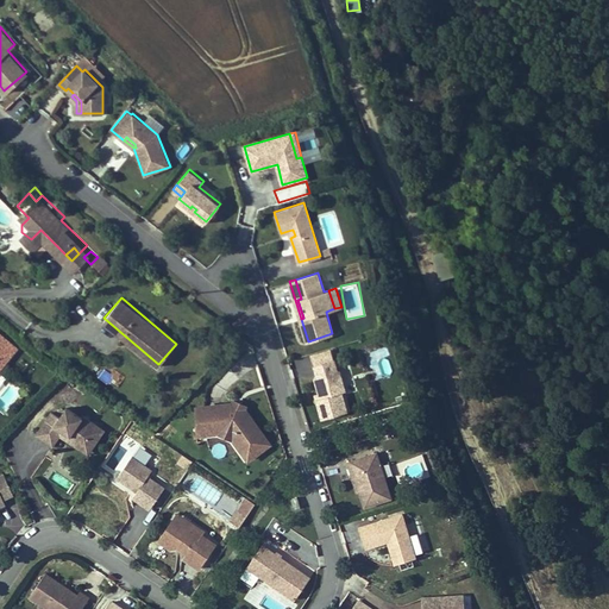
[(0,376),(26,347),(0,322),(0,376)]
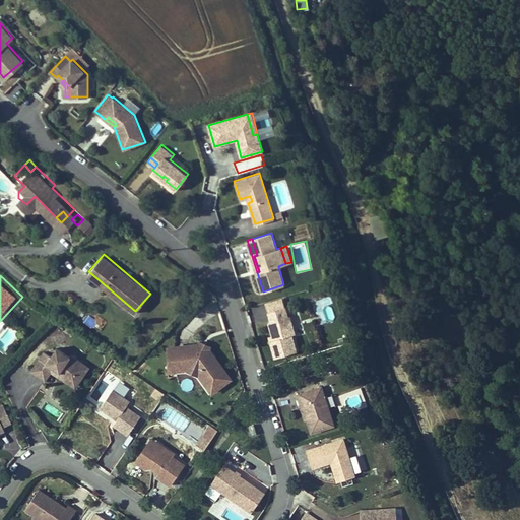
[(294,344),(288,327),(291,326),(286,309),(284,309),(281,300),(264,305),(267,315),(265,315),(269,328),(270,332),(267,333),(272,350),(294,344)]
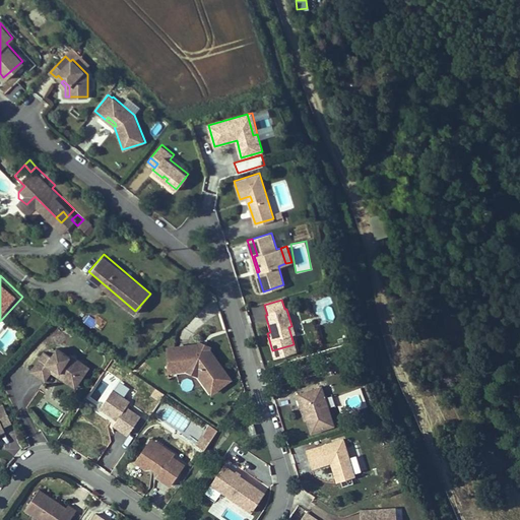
[(164,345),(168,367),(185,364),(195,369),(210,388),(229,375),(207,346),(193,340),(164,345)]
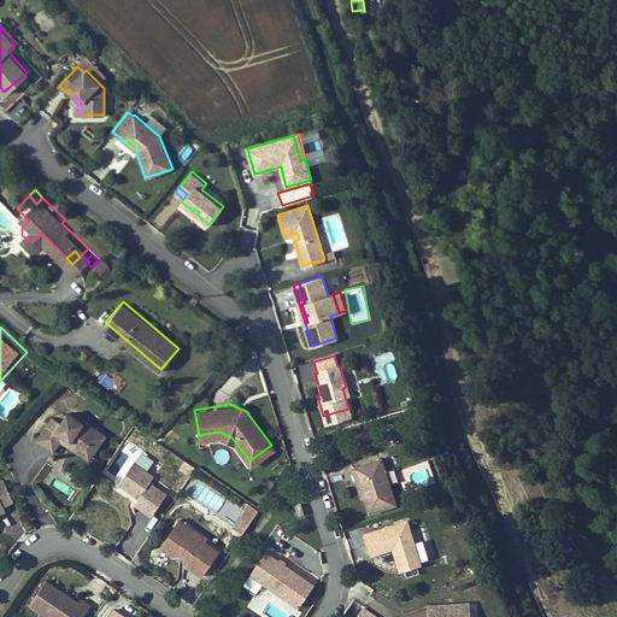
[(57,409),(40,430),(57,444),(64,434),(66,430),(88,446),(103,427),(89,416),(87,418),(72,406),(65,415),(57,409)]
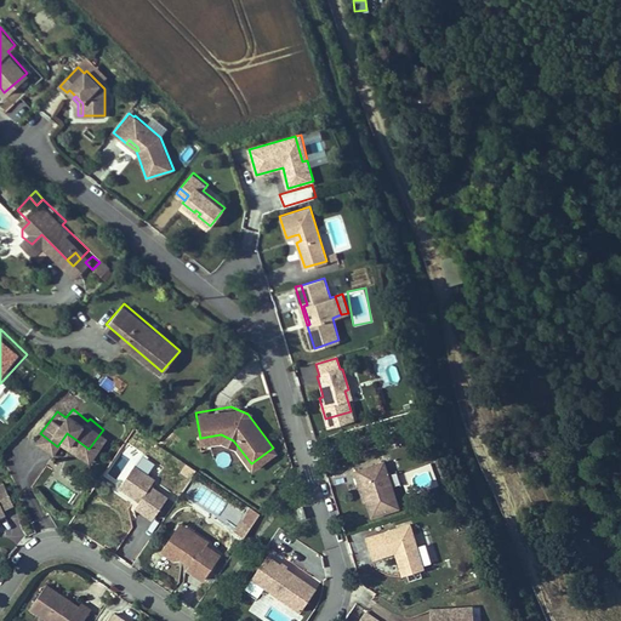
[(89,449),(67,433),(64,437),(92,459),(110,436),(103,429),(89,449)]
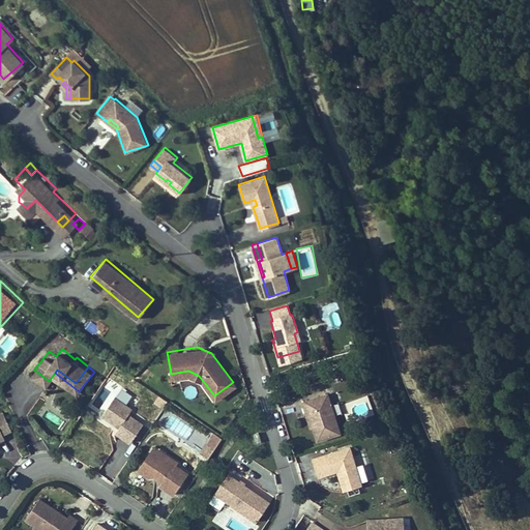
[(188,371),(171,374),(171,378),(186,376),(198,380),(210,398),(214,395),(199,376),(188,371)]
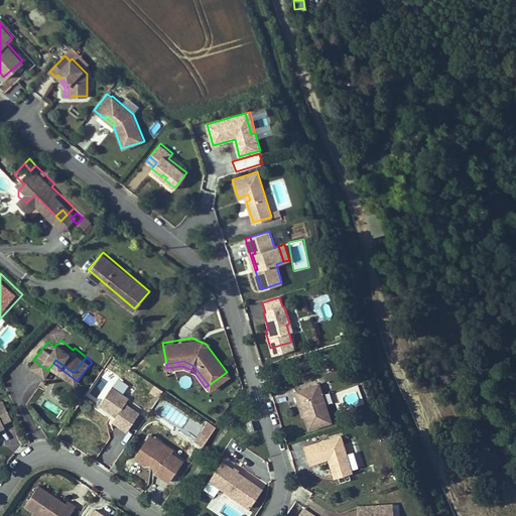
[(317,379),(292,386),(296,397),(298,396),(303,410),(308,426),(331,419),(317,379)]
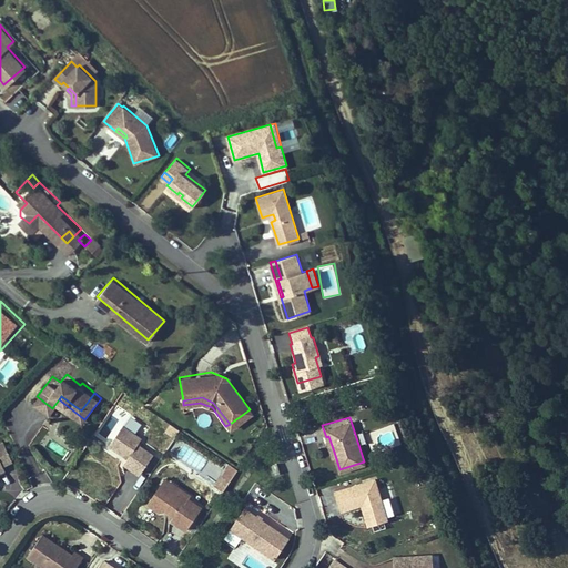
[(108,421),(98,433),(105,438),(114,426),(108,421)]
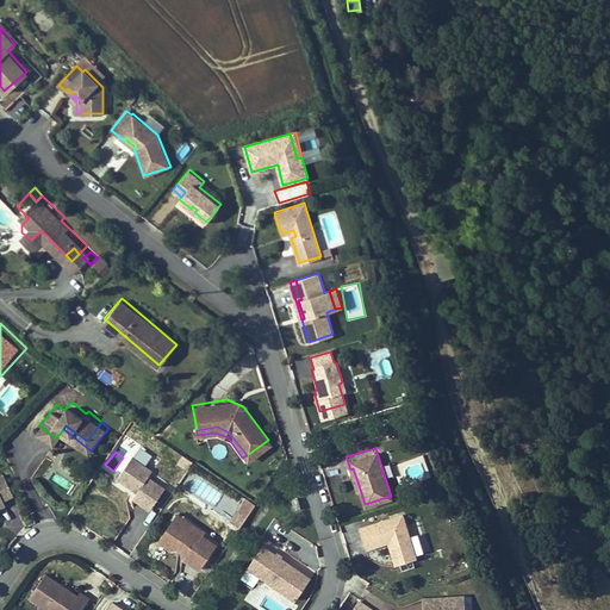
[(130,453),(116,473),(129,483),(134,481),(137,484),(135,486),(130,492),(148,505),(162,485),(145,473),(150,467),(130,453)]
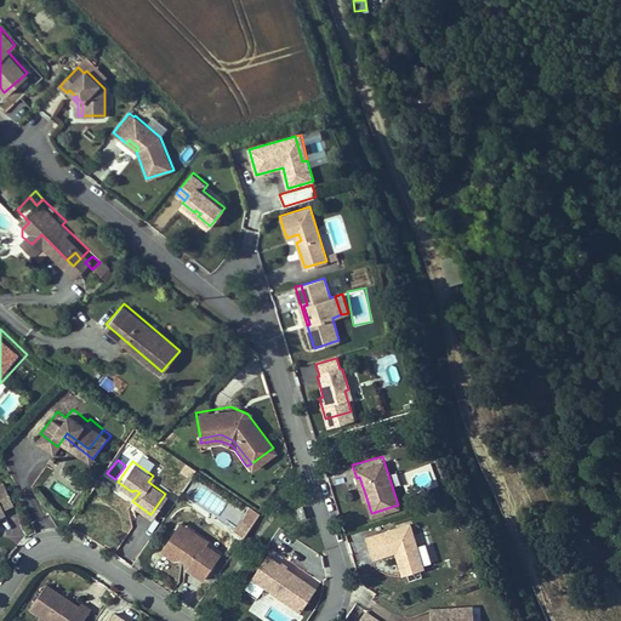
[(0,518),(6,511),(11,508),(9,503),(18,499),(9,478),(0,482),(0,518)]
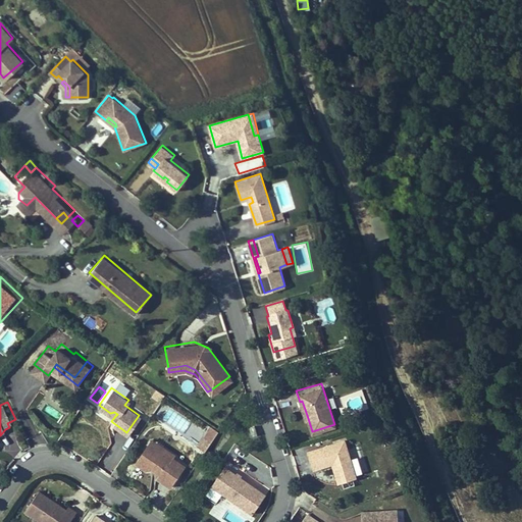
[(210,439),(217,428),(211,424),(204,434),(210,439)]
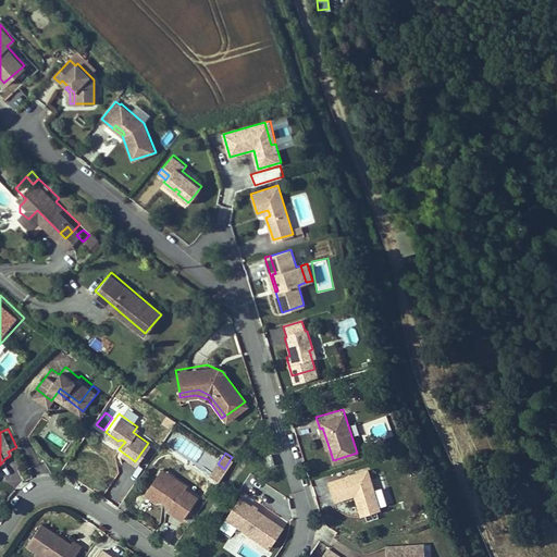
[(367,467),(327,480),(333,498),(355,492),(358,491),(360,497),(356,498),(360,514),(380,507),(367,467)]
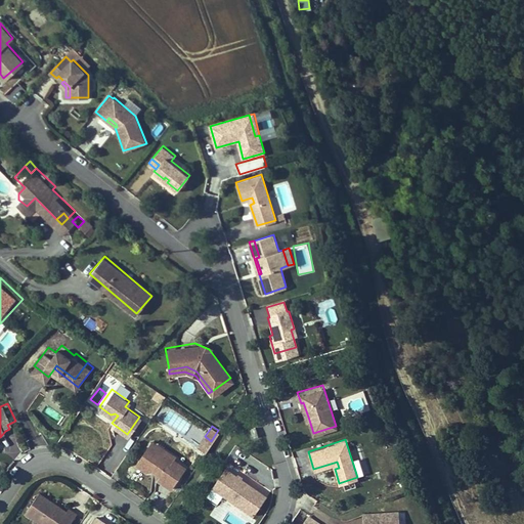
[(161,450),(148,442),(140,454),(142,456),(147,449),(156,454),(158,451),(161,450)]
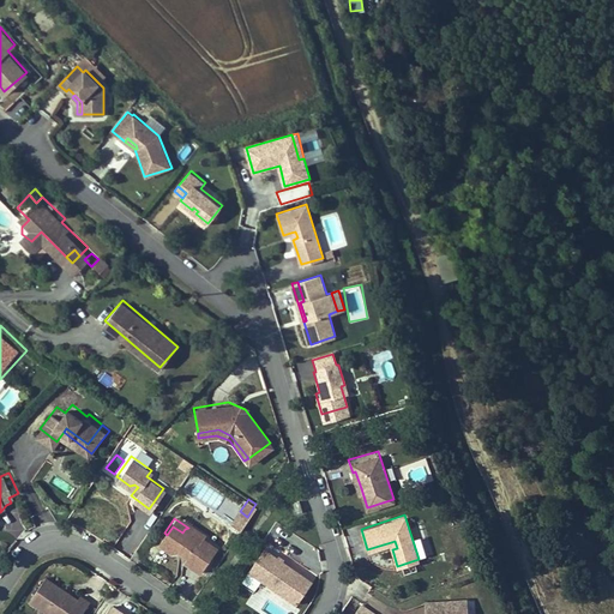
[(198,573),(215,549),(200,540),(203,536),(188,528),(185,529),(182,533),(173,527),(167,535),(164,533),(156,545),(169,553),(175,552),(179,554),(181,551),(187,554),(185,558),(182,563),(198,573)]
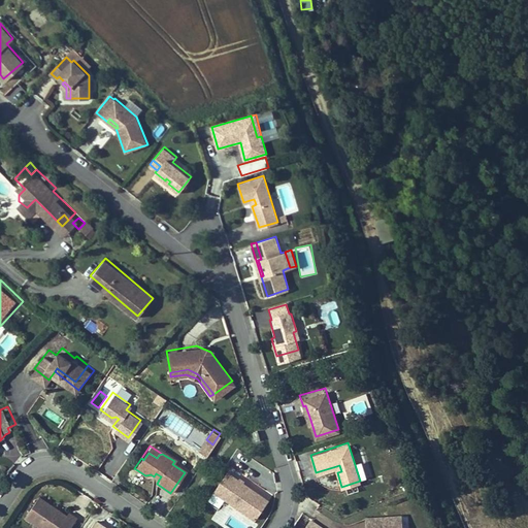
[(360,479),(366,476),(363,461),(356,462),(360,479)]
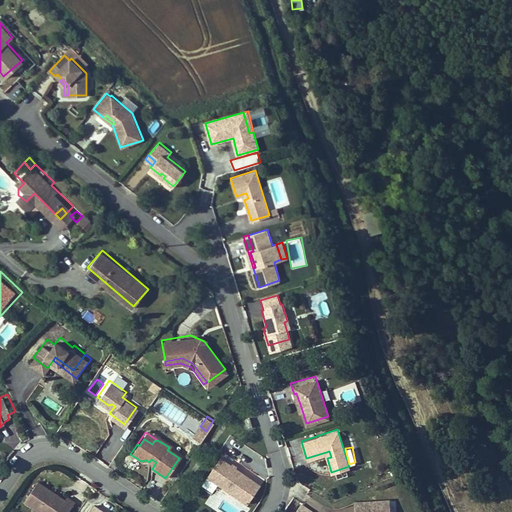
[(220,455),(208,473),(236,492),(248,500),(261,482),(220,455)]
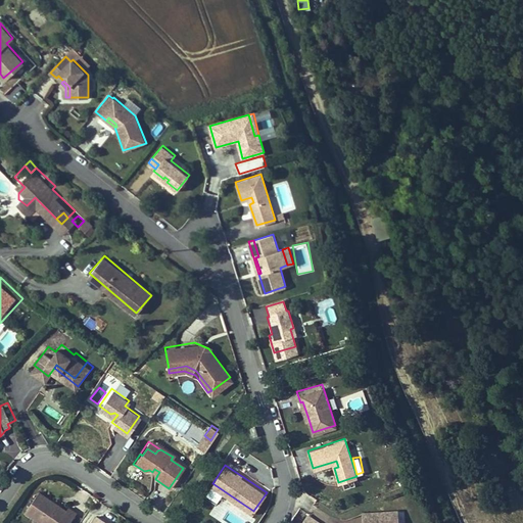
[(212,483),(205,493),(216,501),(221,493),(239,506),(241,503),(212,483)]
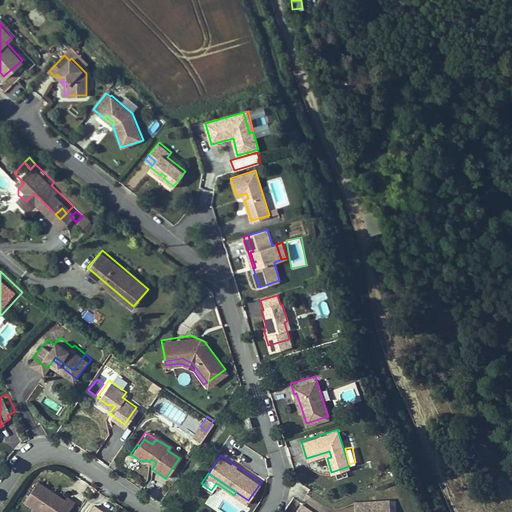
[(35,511),(37,511),(67,511),(73,504),(65,498),(63,501),(36,483),(23,502),(35,511)]
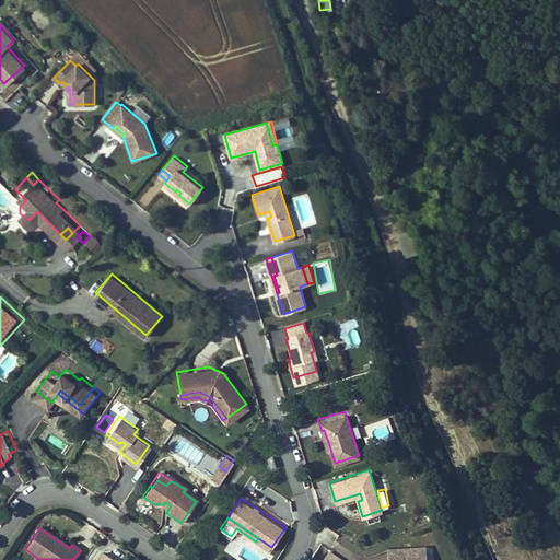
[(430,559),(429,546),(393,549),(393,559),(430,559)]
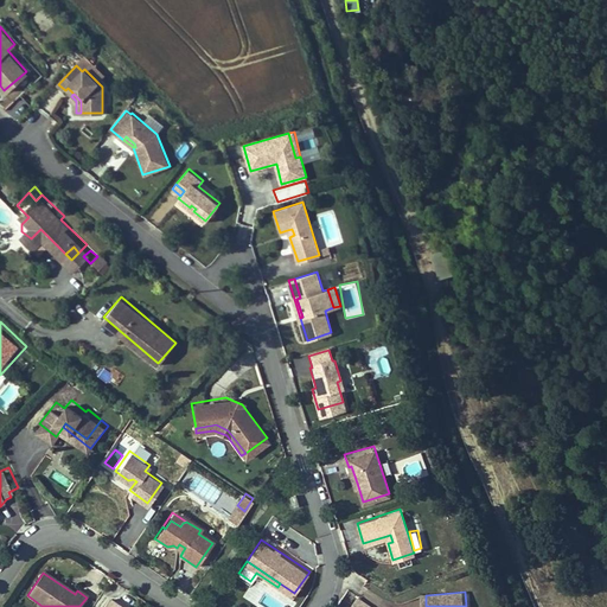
[(370,606),(374,604),(363,596),(355,606),(370,606)]
